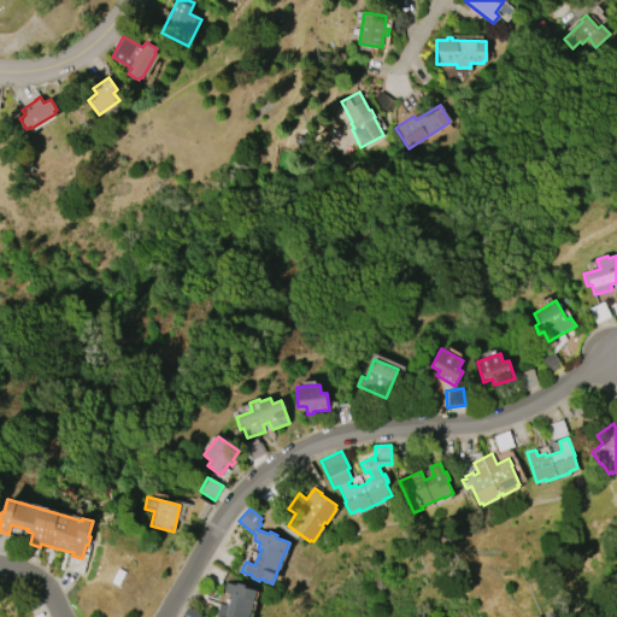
[(215,616),(218,603),(228,605),(229,599),(228,599),(229,594),(223,593),(227,582),(235,586),(236,583),(245,585),(244,587),(257,591),(254,601),(253,600),(248,616),(215,616)]
